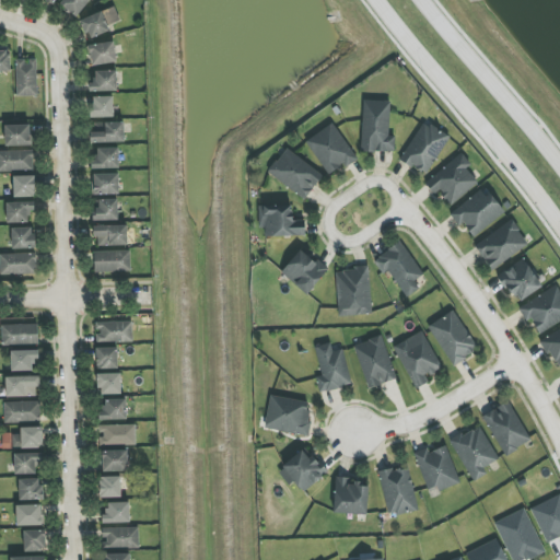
[(90,0),(62,0),(59,4),(76,18),(90,0)]
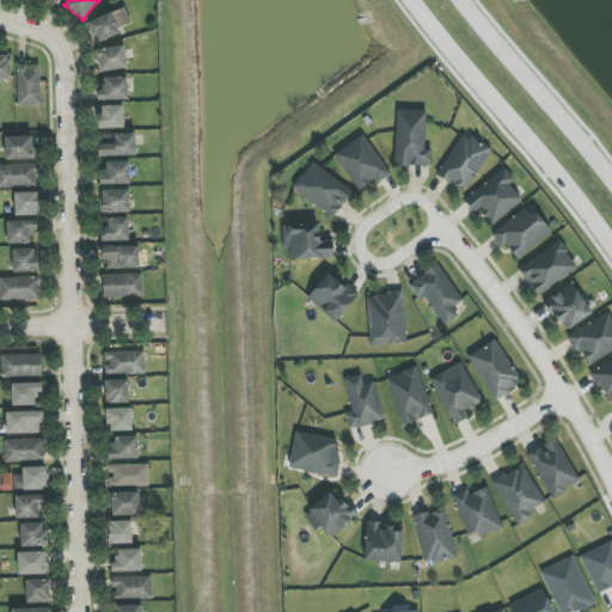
[(97,43),(120,34),(111,12),(87,23),(97,43)]
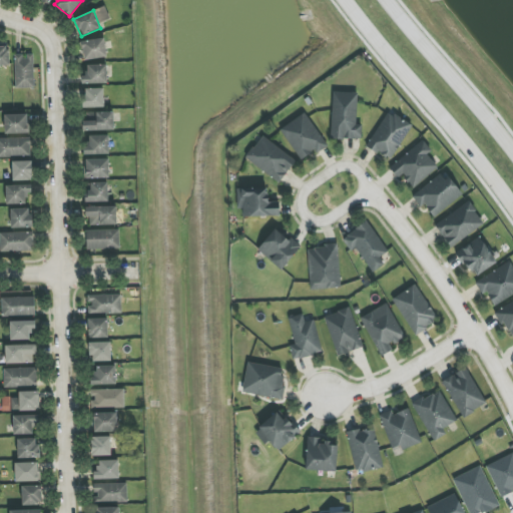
[(106,57),(104,38),(80,41),(82,60),(106,57)]
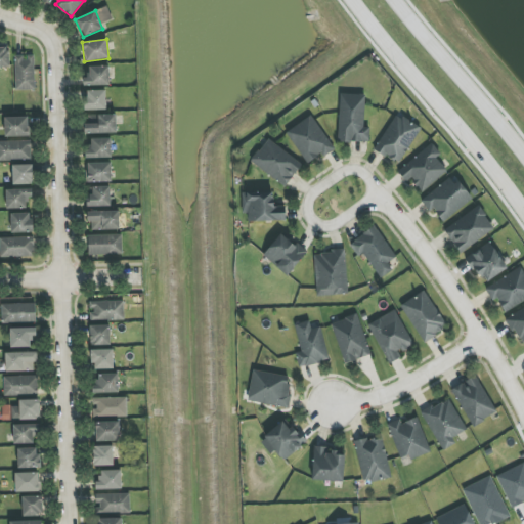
[(0,67),(9,67),(9,47),(0,47),(0,67)]
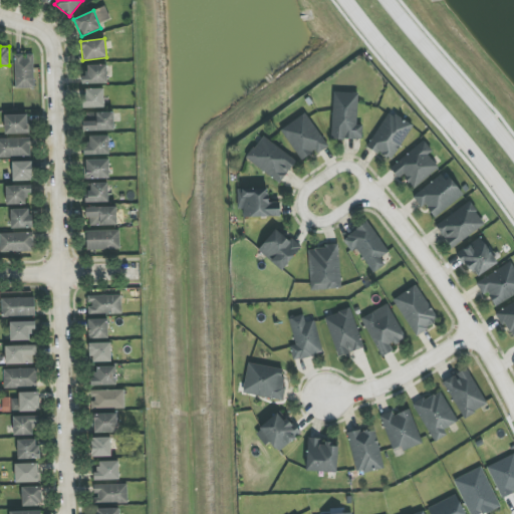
[(23,54),(14,55),(15,88),(34,88),(33,55),(23,55),(23,54)]
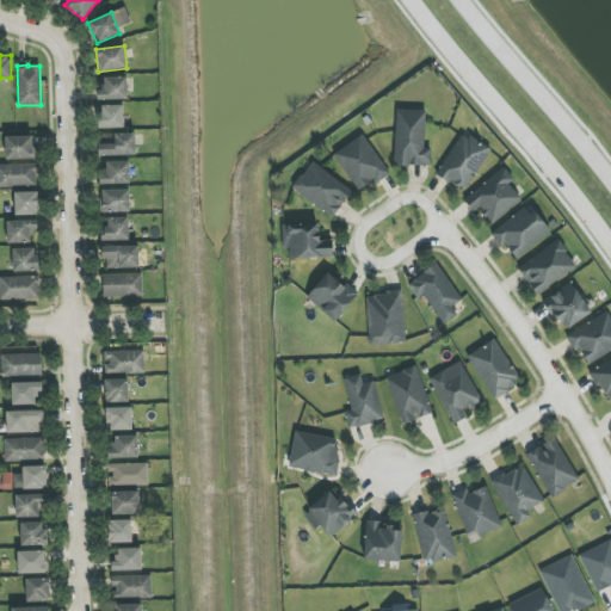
[(128,99),(127,78),(104,78),(104,87),(97,88),(97,100),(128,99)]
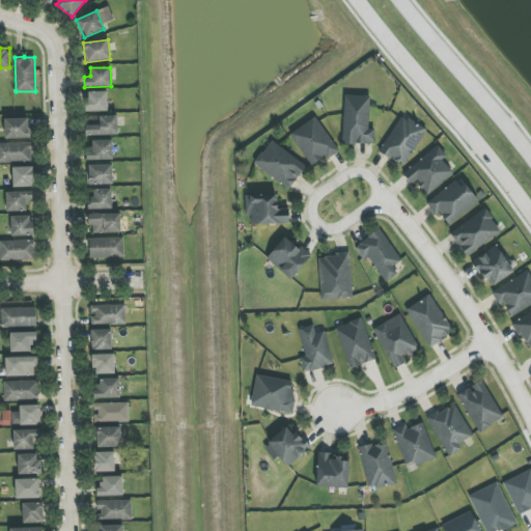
[(107,91),(86,92),(86,112),(108,111),(107,91)]
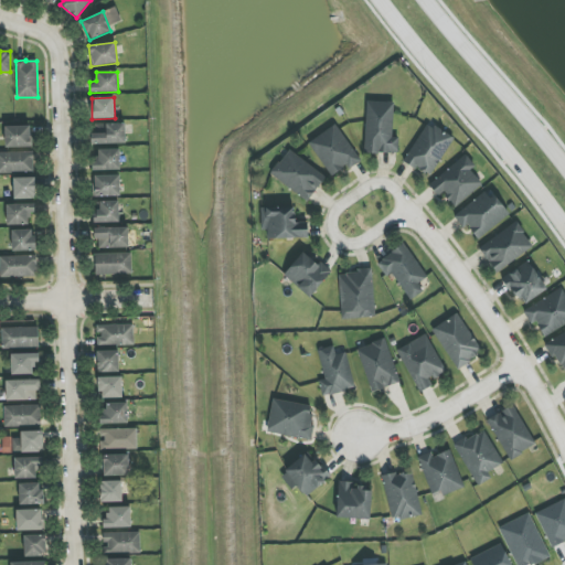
[(397,153),(398,137),(392,137),(393,103),(365,102),(364,152),(397,153)]
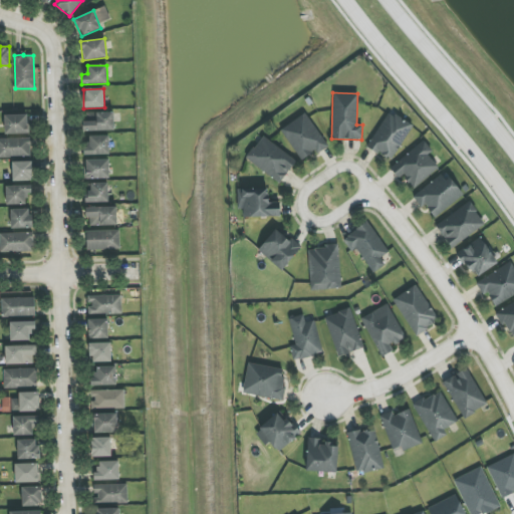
[(390,161),(413,126),(390,111),(366,146),(390,161)]
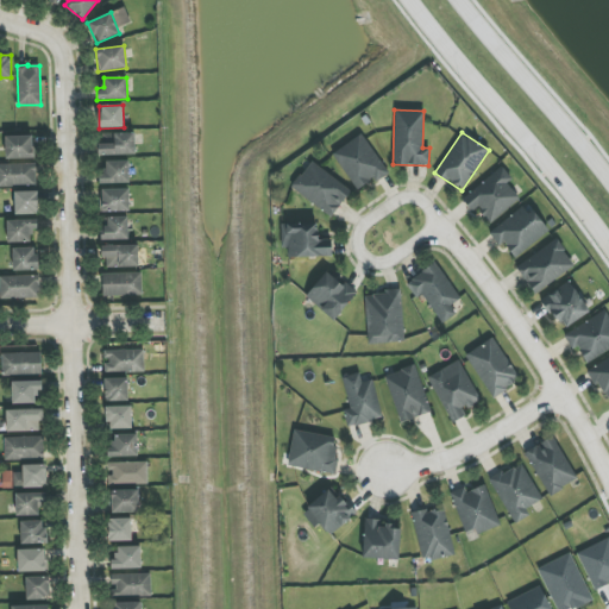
[(135,133),(98,133),(99,156),(136,155),(135,133)]
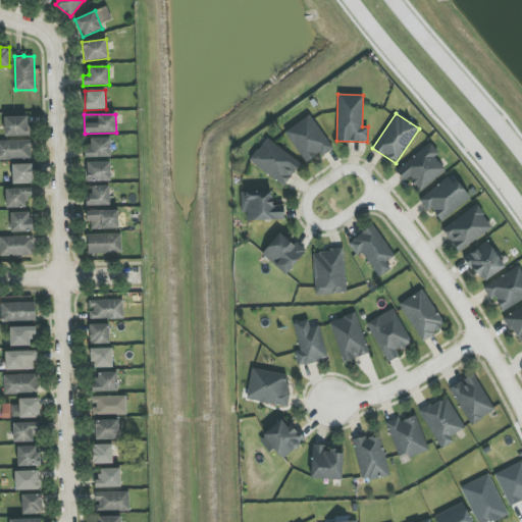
[(307,164),(332,148),(310,114),(284,132),(307,164)]
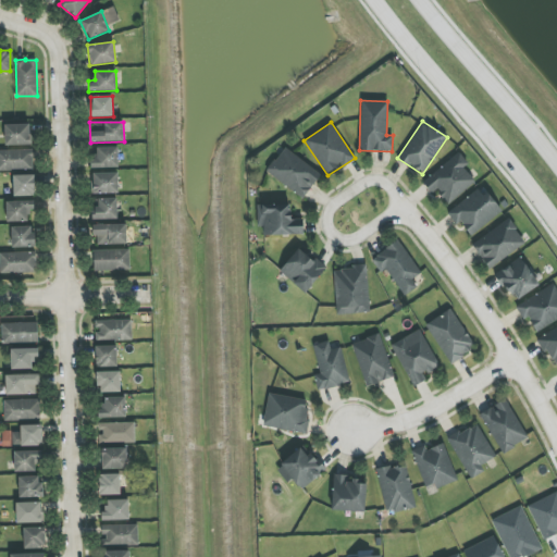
[(29,124),(4,125),(4,146),(31,145),(29,124)]
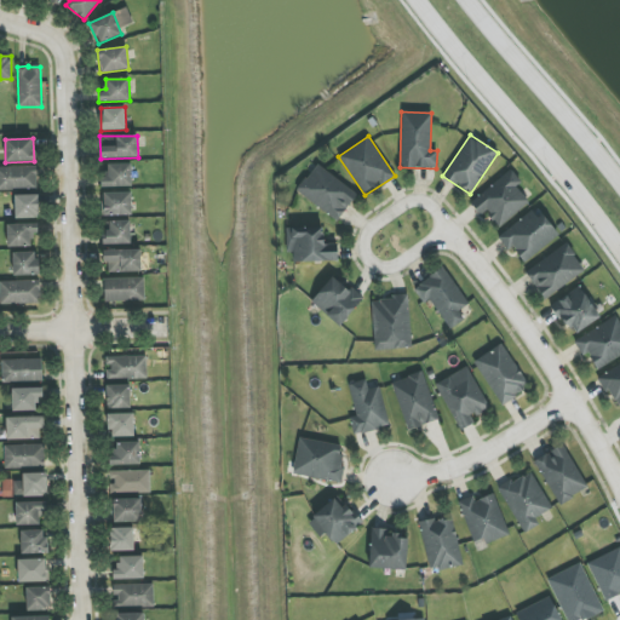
[(102,188),(132,187),(131,164),(108,165),(108,174),(101,174),(102,188)]
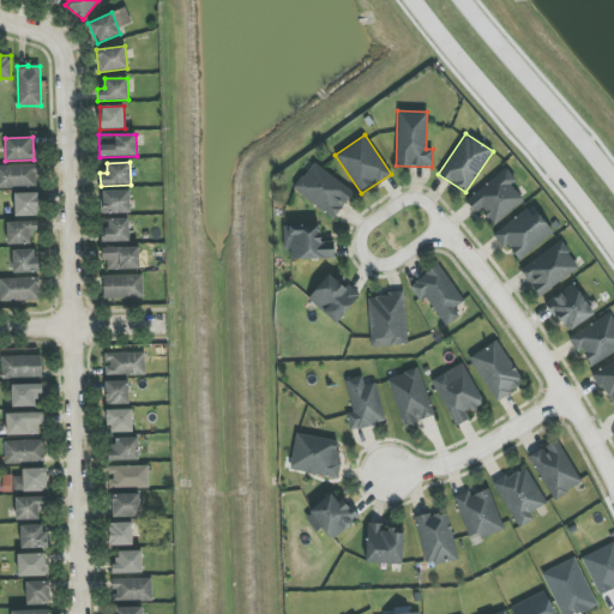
[(294,188),(333,220),(354,193),(314,162),(294,188)]
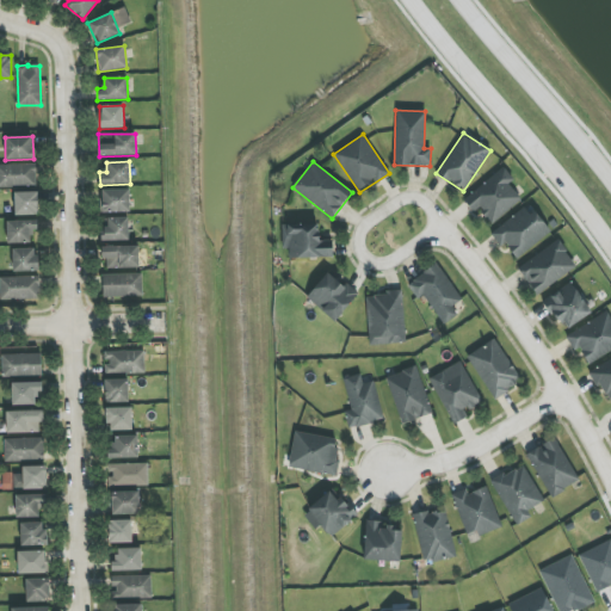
[(36,165),(0,165),(0,186),(36,186),(36,165)]
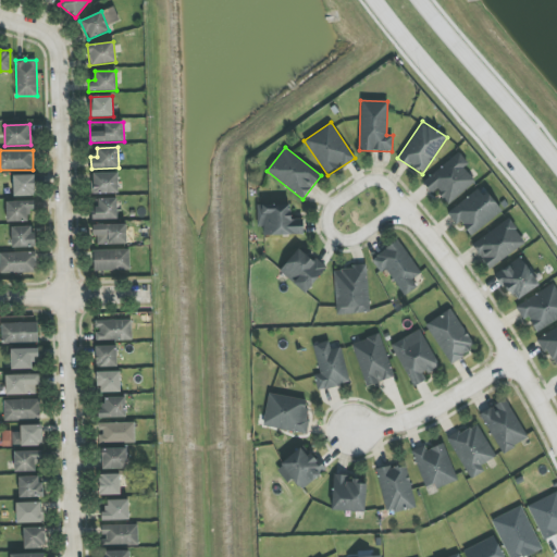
[(463,168),(469,163),(458,151),(422,184),(432,194),(435,190),(449,206),(475,182),(463,168)]
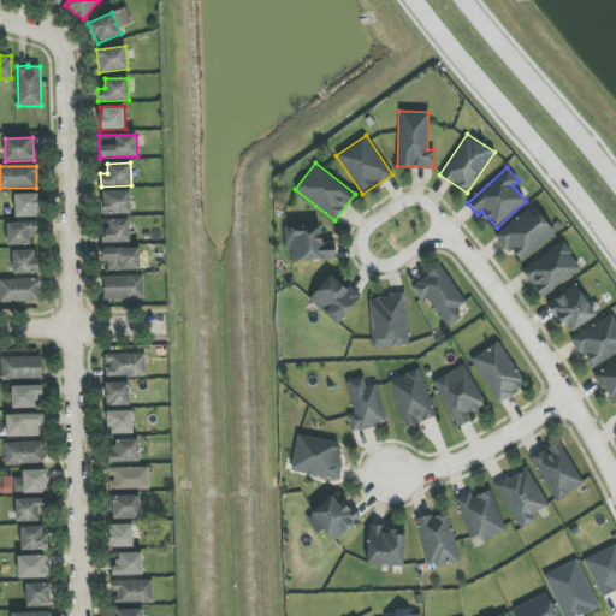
[(102,214),(131,214),(130,191),(102,191),(102,214)]
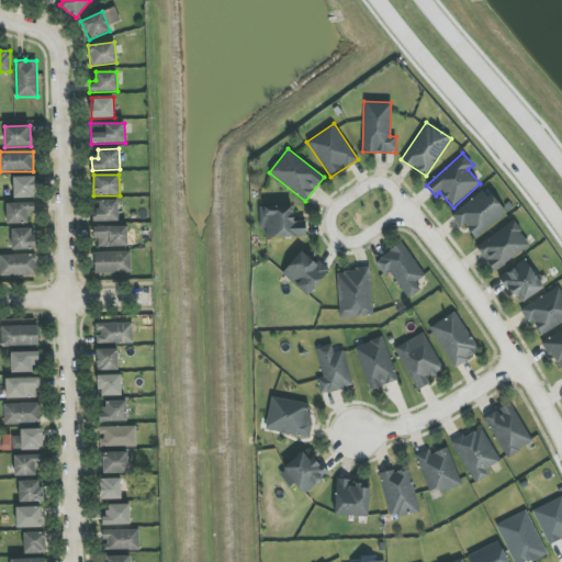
[(14,199),(35,198),(34,177),(13,177),(14,199)]
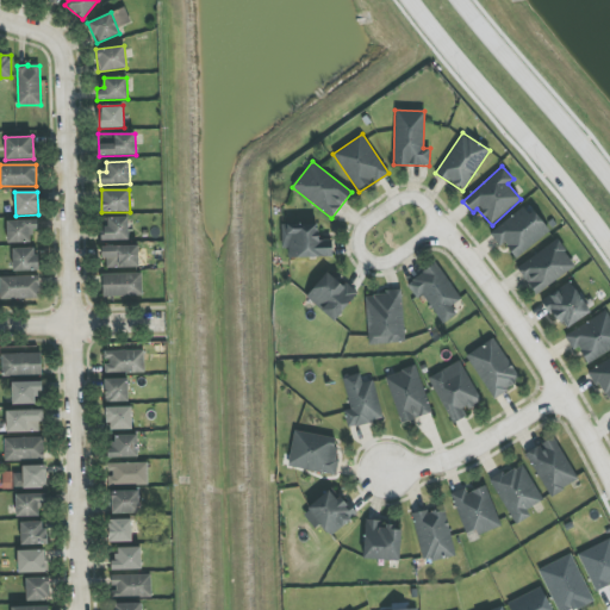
[(504,244),(516,259),(548,232),(526,204),(490,234),(500,248),(504,244)]
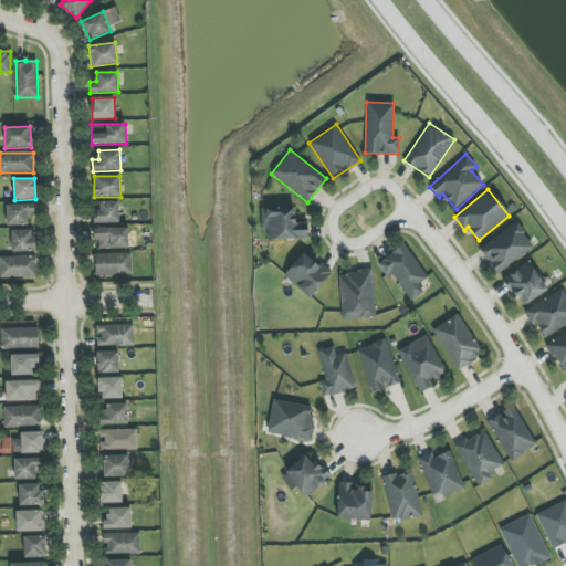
[(118,202),(98,202),(100,212),(94,212),(94,223),(119,223),(118,202)]
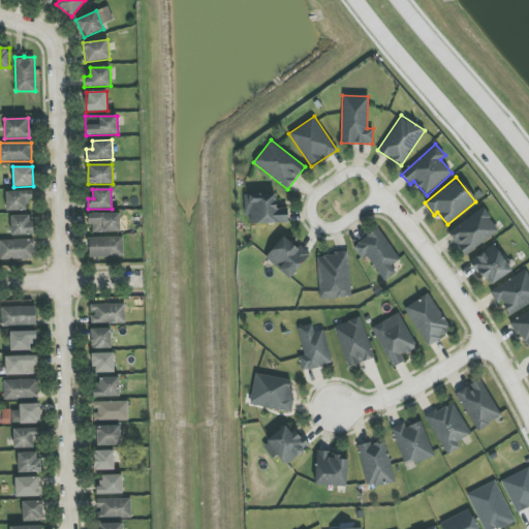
[(26,211),(26,201),(32,201),(32,190),(6,191),(6,211),(26,211)]
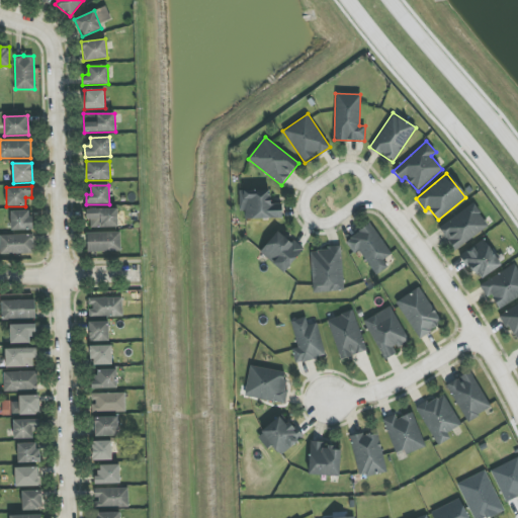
[(281,203),(270,203),(270,189),(239,191),(239,211),(244,211),(245,220),(282,219),(281,203)]
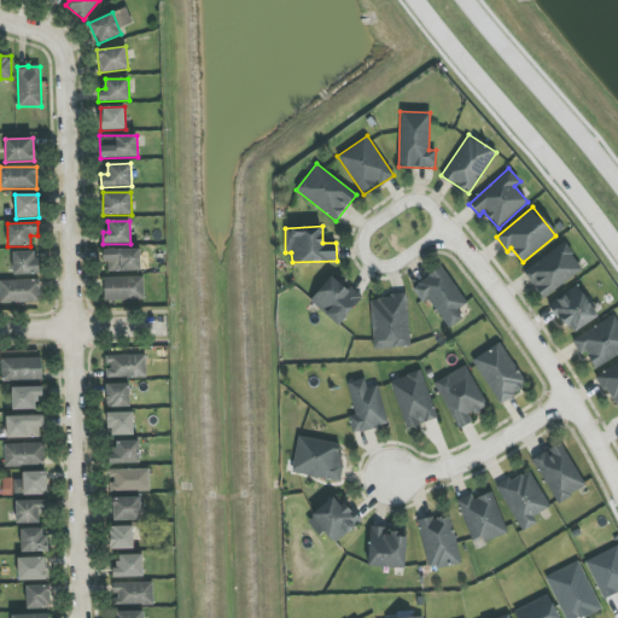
[(542,299),(584,270),(565,243),(523,272),(542,299)]
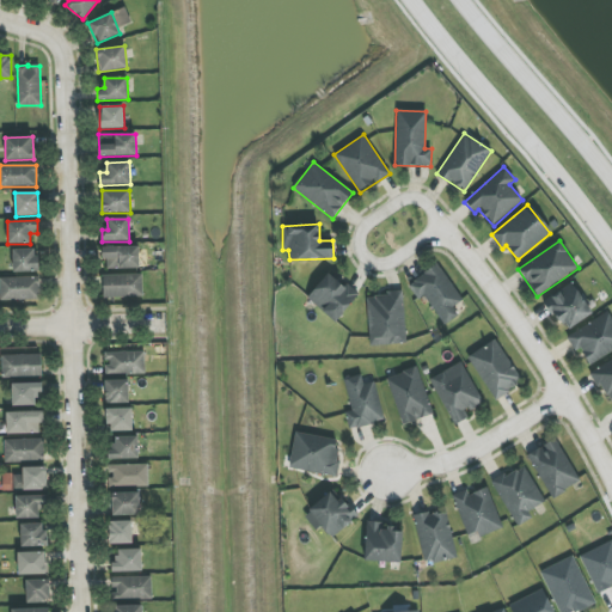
[(139,246),(103,248),(104,269),(139,268),(139,246)]
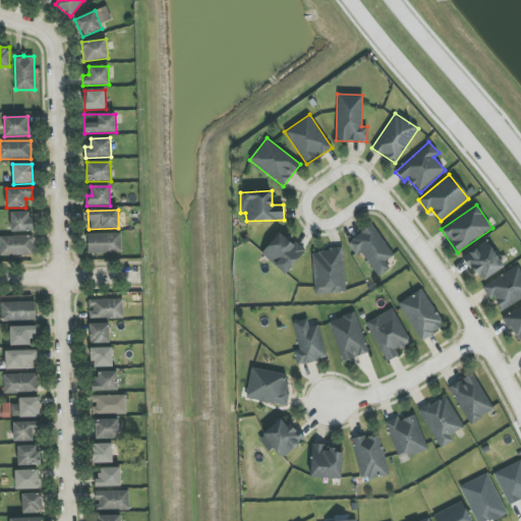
[(10,212),(11,232),(32,231),(32,212),(10,212)]
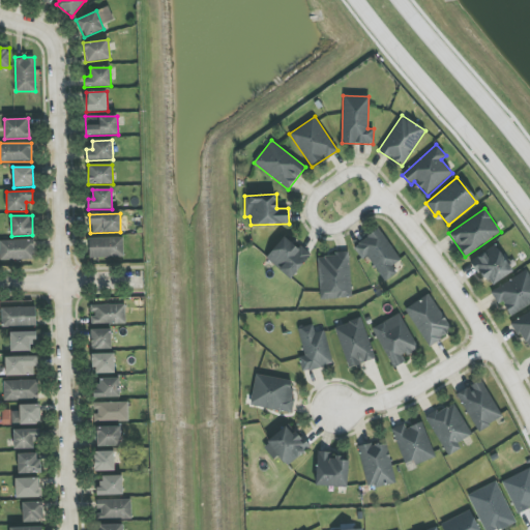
[(400,261),(380,229),(353,245),(362,260),(369,256),(384,282),(398,273),(392,265),(400,261)]
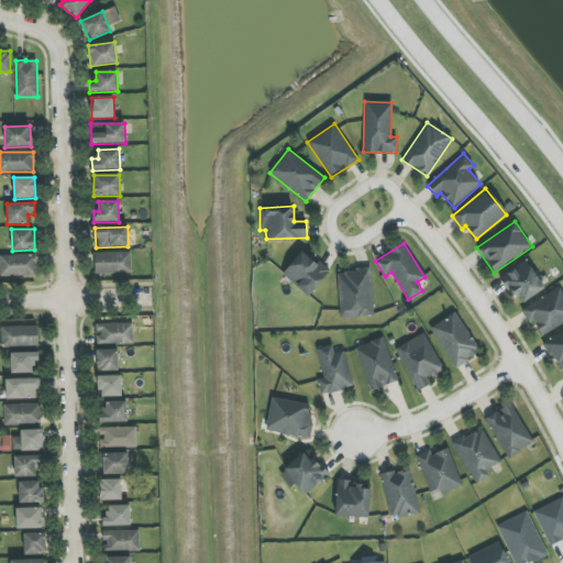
[(95,253),(95,274),(131,273),(131,252),(95,253)]
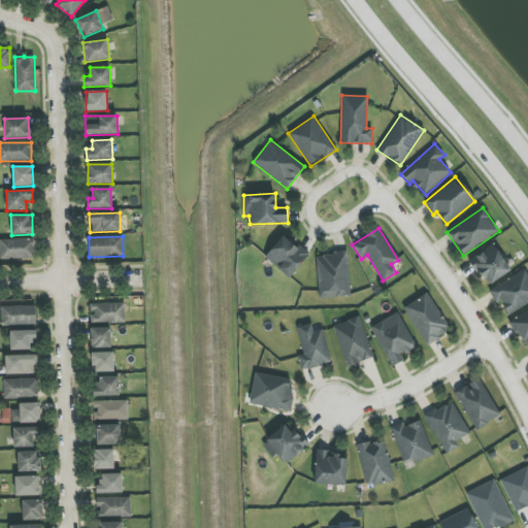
[(290,278),(309,254),(298,243),(296,246),(283,236),(264,258),(290,278)]
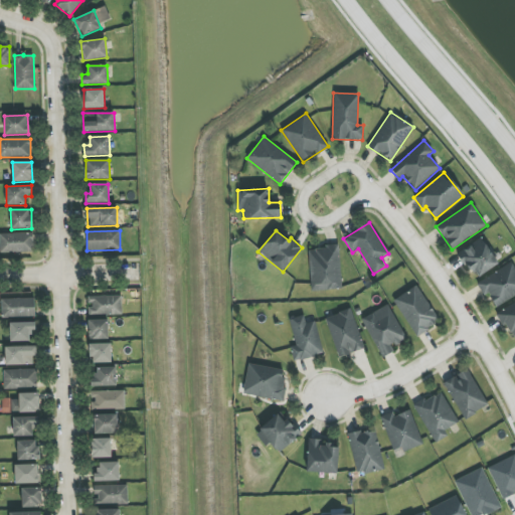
[(0,252),(33,252),(33,233),(0,233),(0,252)]
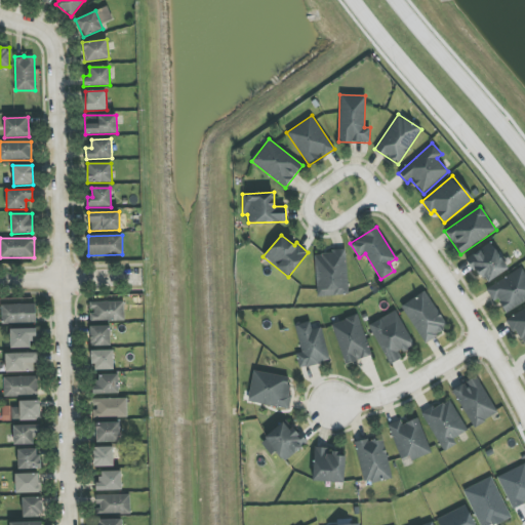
[(467,258),(485,285),(509,268),(490,242),(467,258)]
